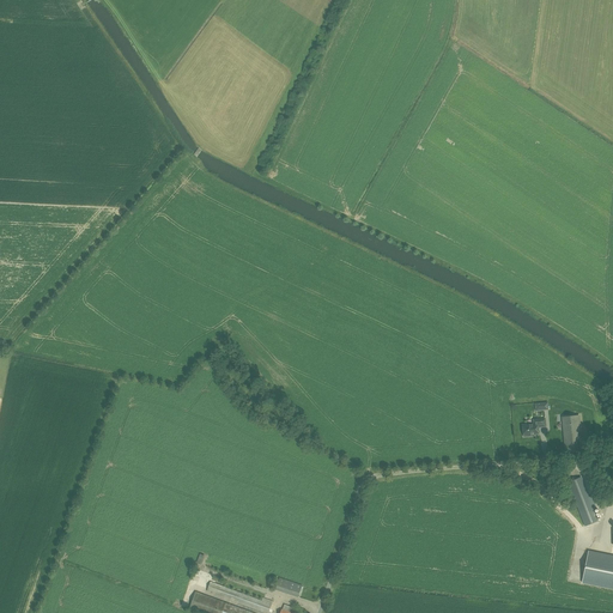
[(566,454),(583,451),(581,426),(580,426),(578,416),(563,417),(563,429),(564,429),(566,454)]
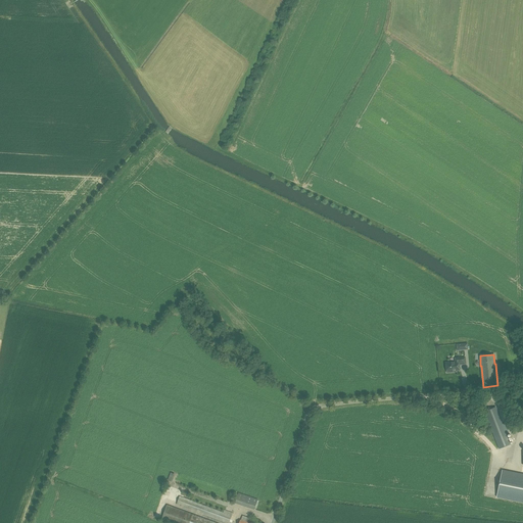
[(466,364),(465,358),(455,359),(456,362),(446,363),(447,372),(453,372),(453,371),(460,370),(459,365),(466,364)]
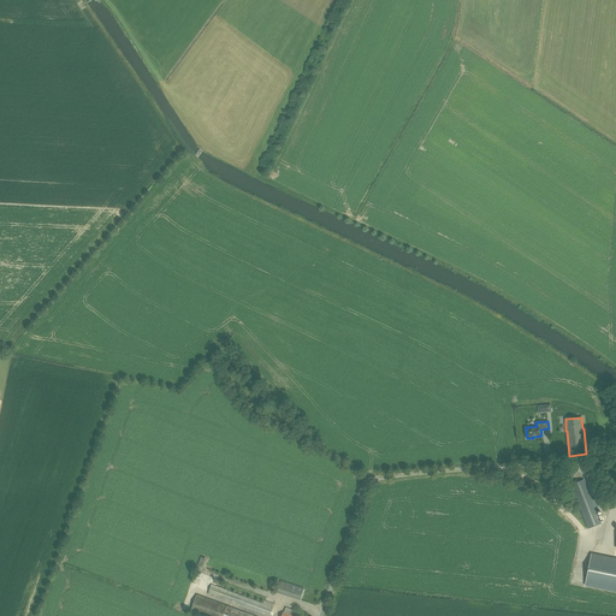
[(602,523),(584,480),(572,485),(588,528),(602,523)]
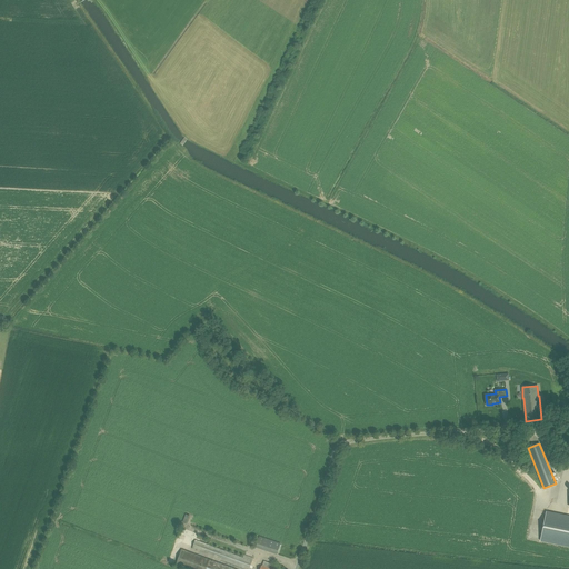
[(568,547),(568,516),(547,511),(540,541),(568,547)]
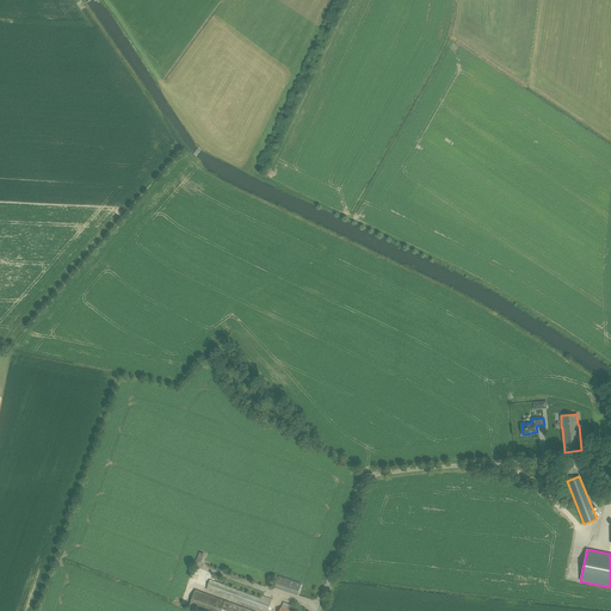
[(302,584),(279,576),(276,587),(298,596),(302,584)]
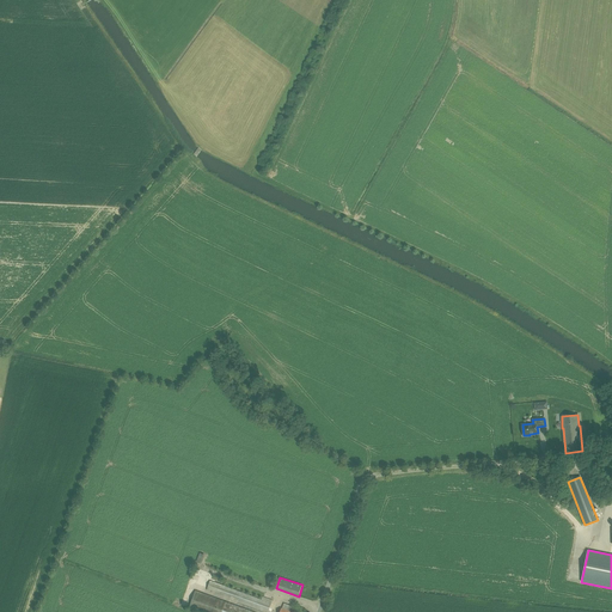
[(210,586),(208,592),(257,607),(259,603),(210,586)]
